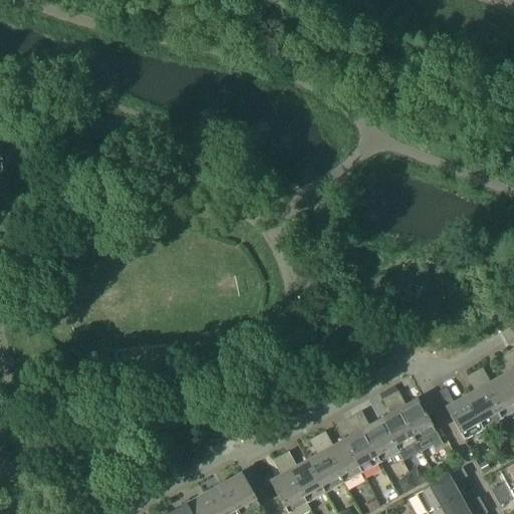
[(511,370),(500,375),(513,400),(513,357),(511,351),(503,356),(511,370)]
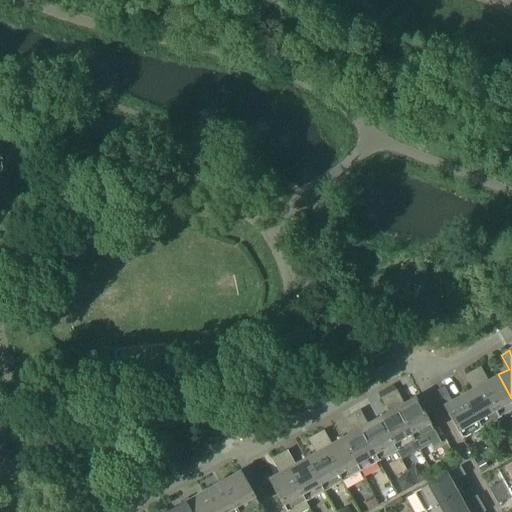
[(480,366),(472,371),(498,418),(511,410),(511,398),(498,374),(488,380),(480,366)]
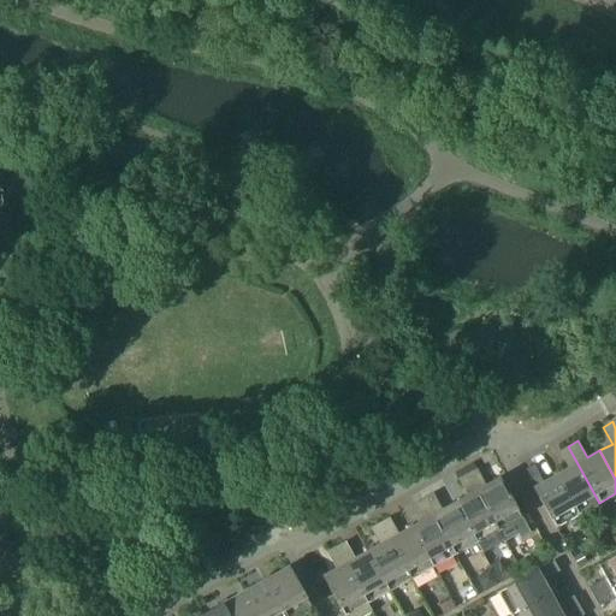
[(568,468),(556,475),(578,515),(599,503),(568,446),(560,451),(568,468)]
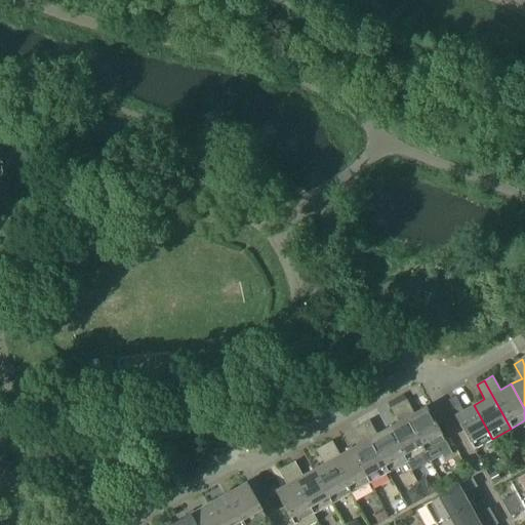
[(492,439),(474,405),(463,411),(455,396),(446,401),(473,449),(492,439)]
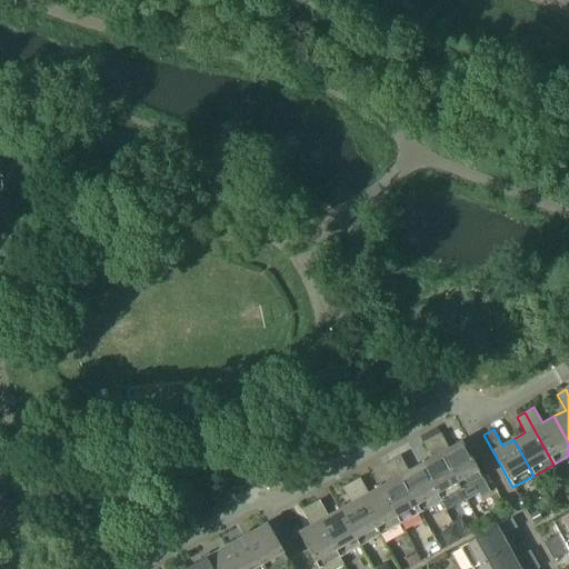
[(440,432),(431,438),(460,489),(465,497),(478,489),(480,495),(489,490),(461,441),(449,449),(440,432)]
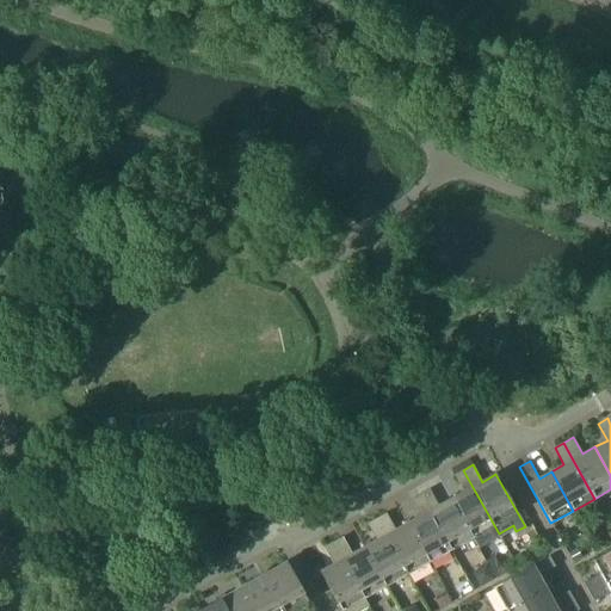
[(464,492),(451,499),(473,537),(494,525),(463,470),(455,475),(464,492)]
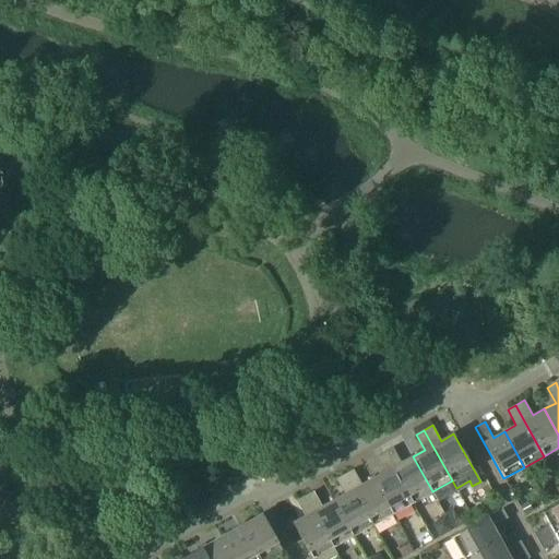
[(393,448),(384,452),(413,503),(432,491),(413,456),(402,463),(393,448)]
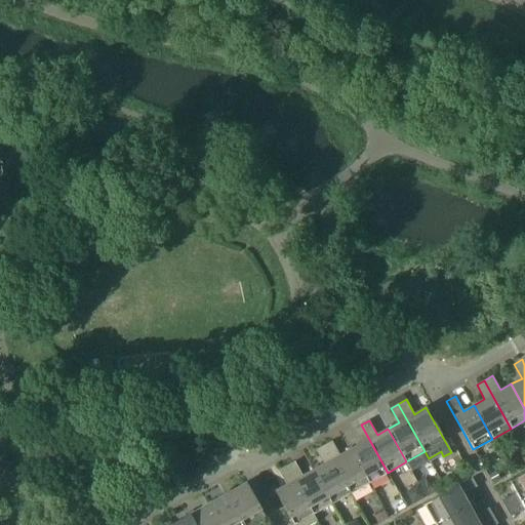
[(361,443),(351,449),(369,483),(388,473),(361,425),(353,429),(361,443)]
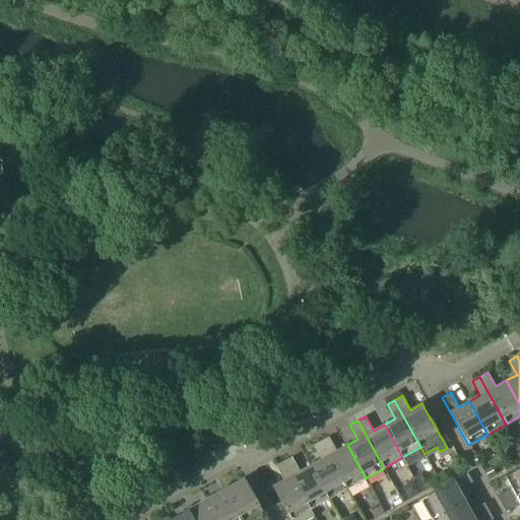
[(328,437),(321,441),(347,489),(366,478),(347,445),(336,451),(328,437)]
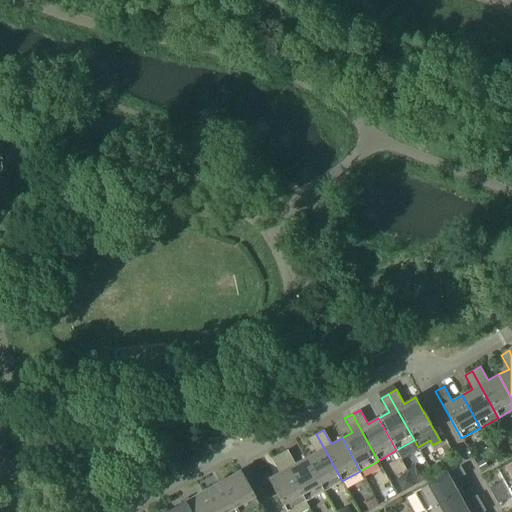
[(316,452),(305,458),(323,491),(342,481),(316,434),(308,438),(316,452)]
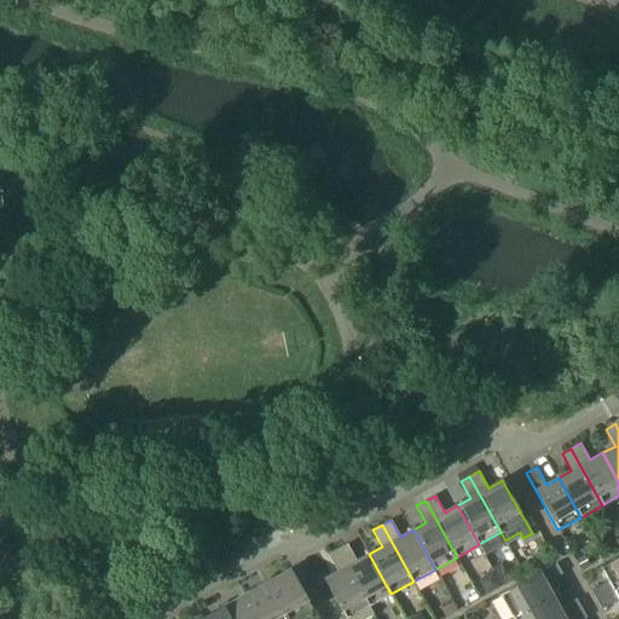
[(347,544),(337,549),(369,606),(391,594),(369,554),(357,561),(347,544)]
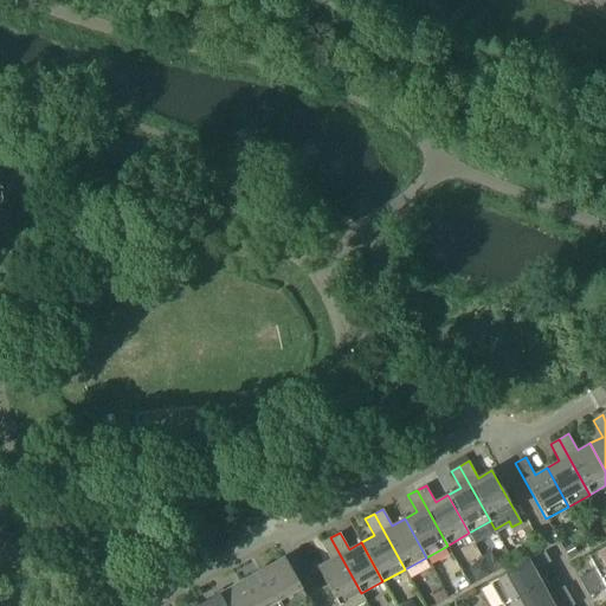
[(361,593),(330,537),(322,543),(330,560),(317,567),(339,605),(358,605),(366,601),(361,593)]
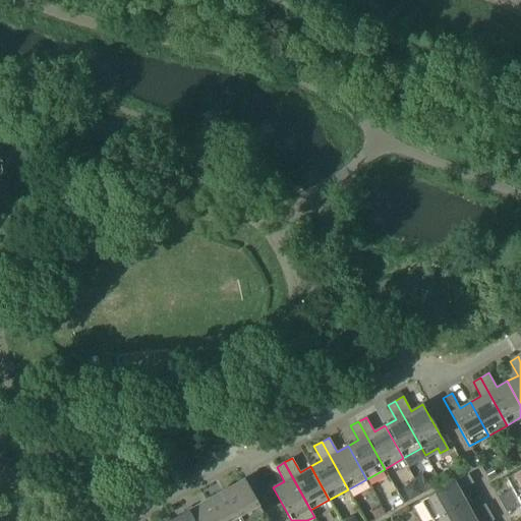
[(493,467),(484,471),(488,479),(497,475),(493,467)]
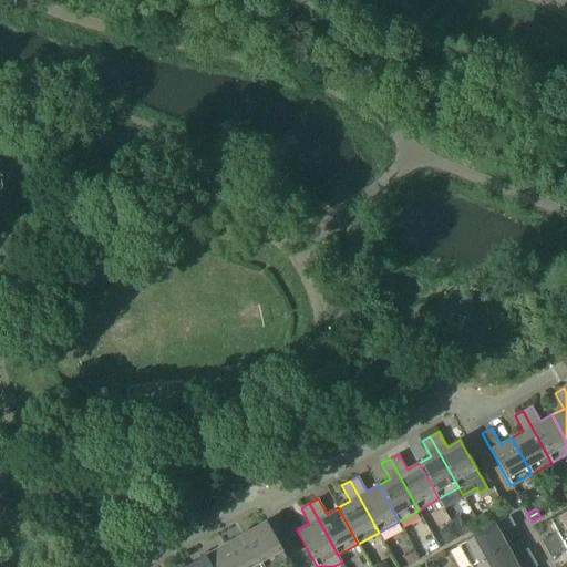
[(542,540),(546,549),(566,537),(566,509),(550,519),(557,532),(542,540)]
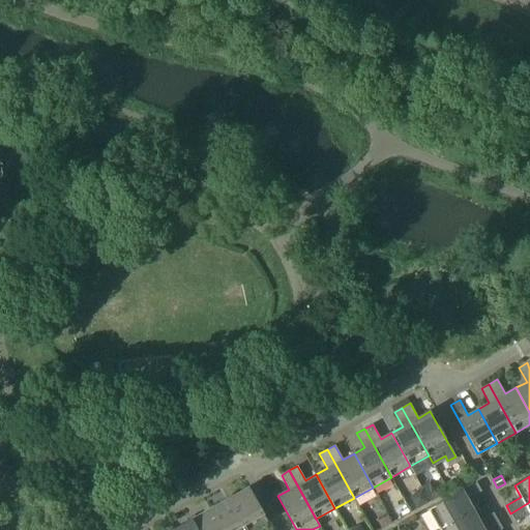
[(429,509),(439,529),(473,509),(467,499),(481,491),(476,482),(429,509)]
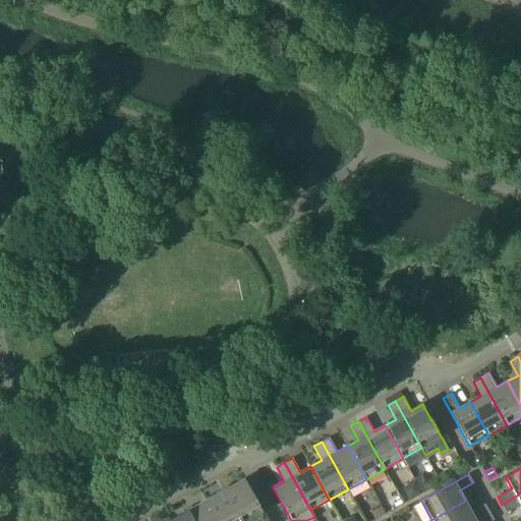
[(423,493),(430,488),(422,475),(415,479),(423,493)]
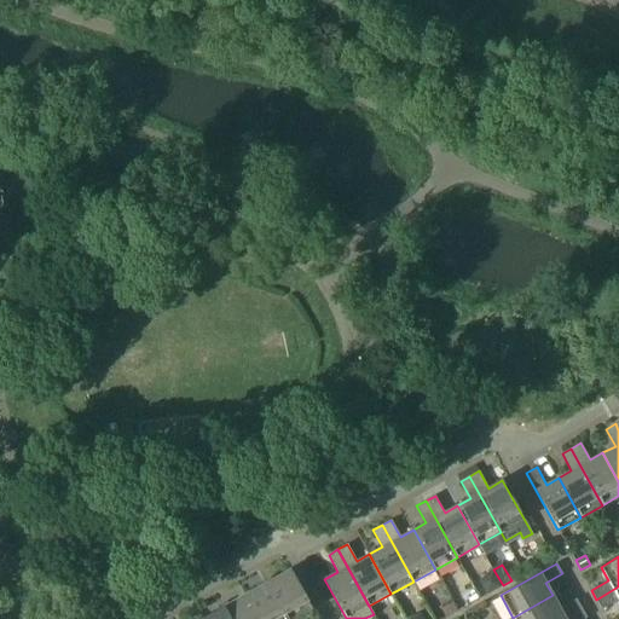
[(290,570),(267,582),(288,618),(293,618),(312,608),(290,570)]
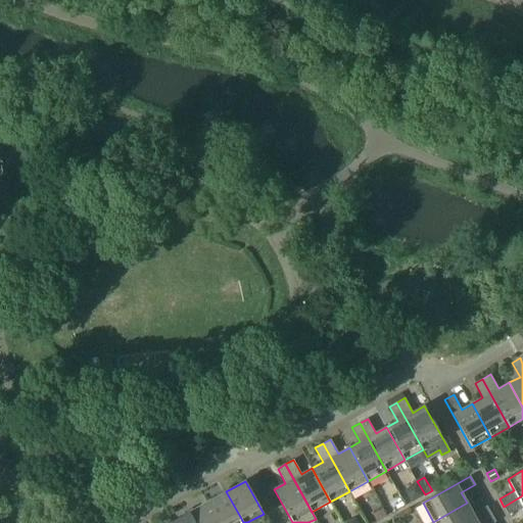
[(409,488),(408,493),(412,501),(423,494),(417,483),(409,488)]
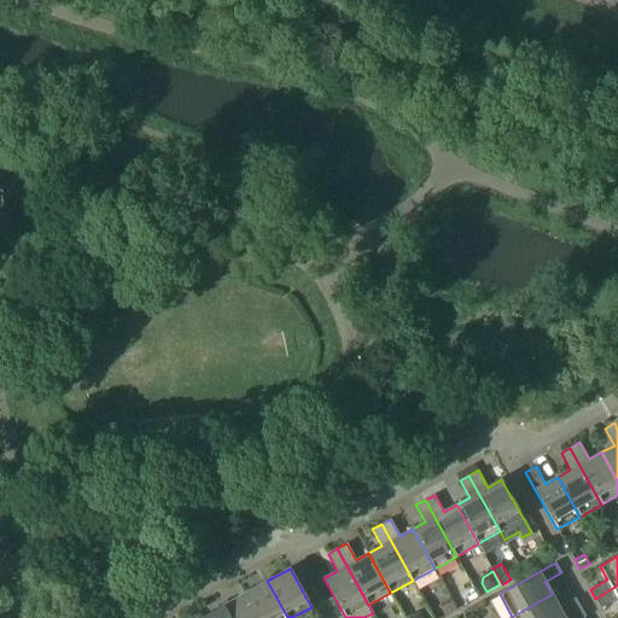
[(287,617),(267,581),(245,593),(258,617),(287,617)]
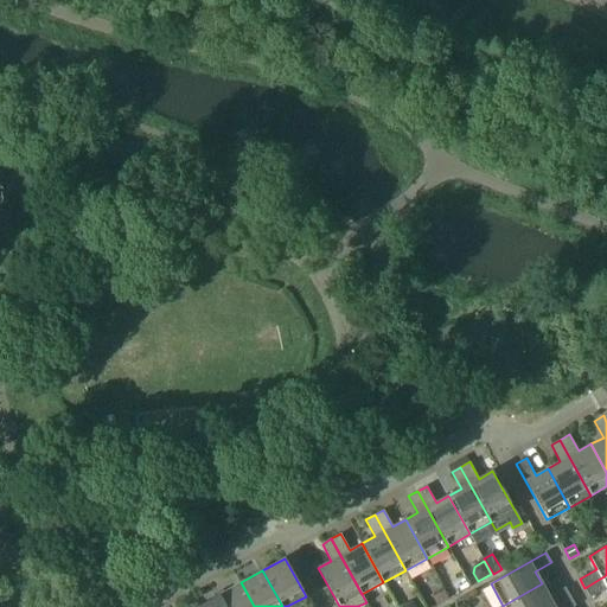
[(606,588),(606,575),(585,588),(590,598),(606,588)]
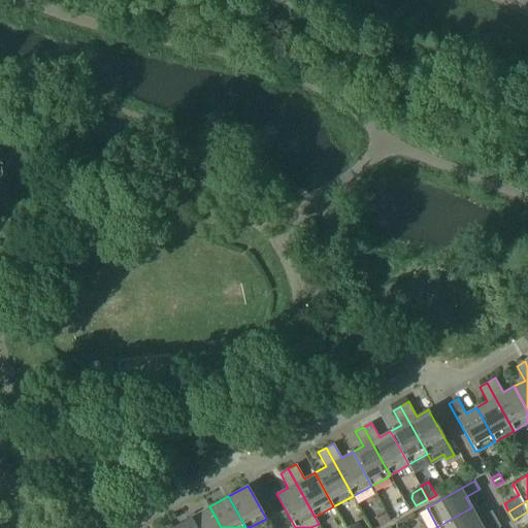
[(221,527),(209,506),(191,517),(196,527),(221,527)]
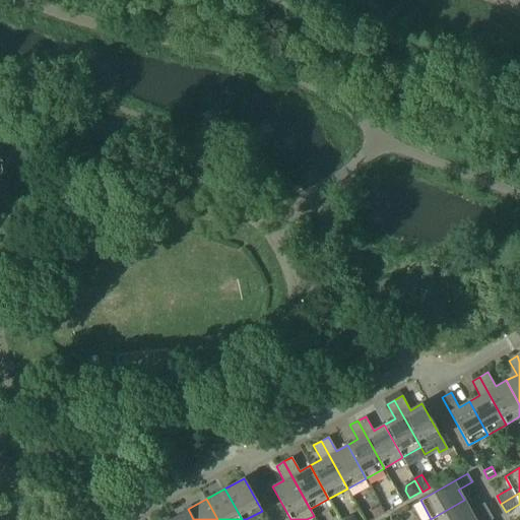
[(431,519),(471,519),(489,511),(484,503),(470,511),(464,500),(431,519)]
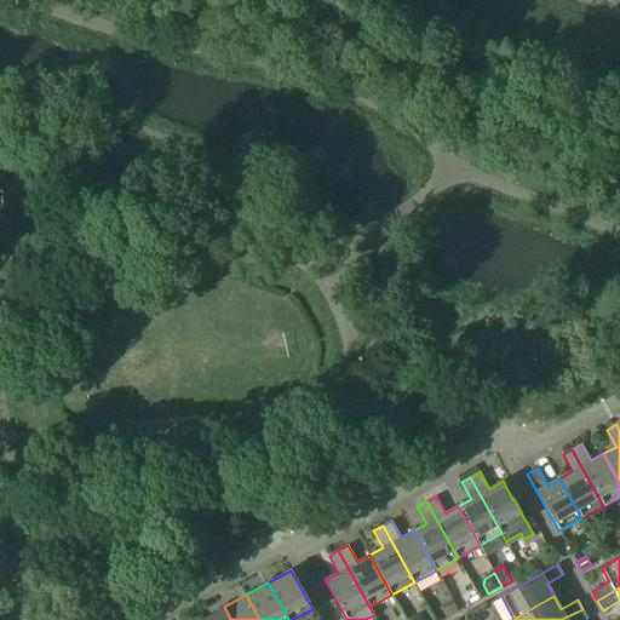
[(453,603),(445,607),(448,615),(458,612),(453,603)]
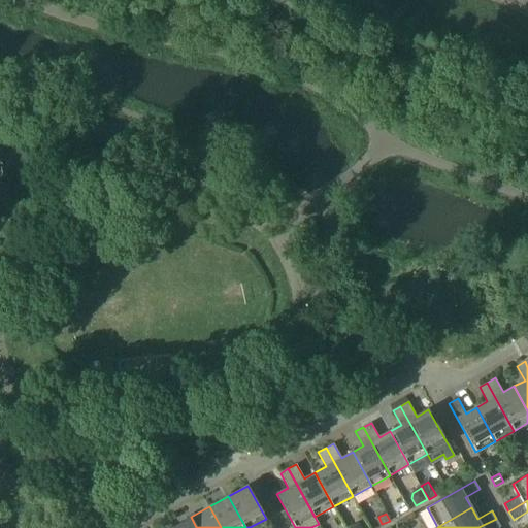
[(196,527),(191,517),(171,527),(196,527)]
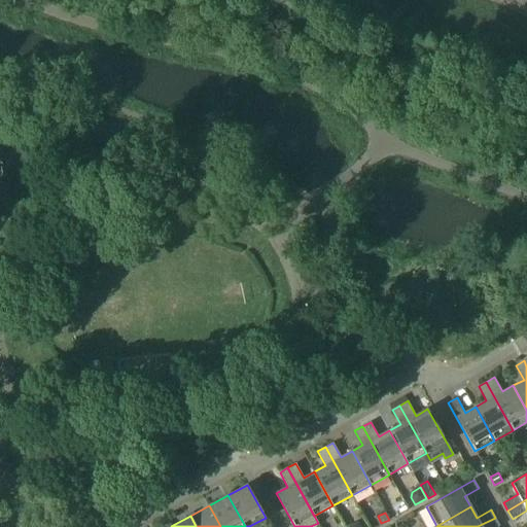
[(478,526),(496,526),(499,526),(495,518),(478,526)]
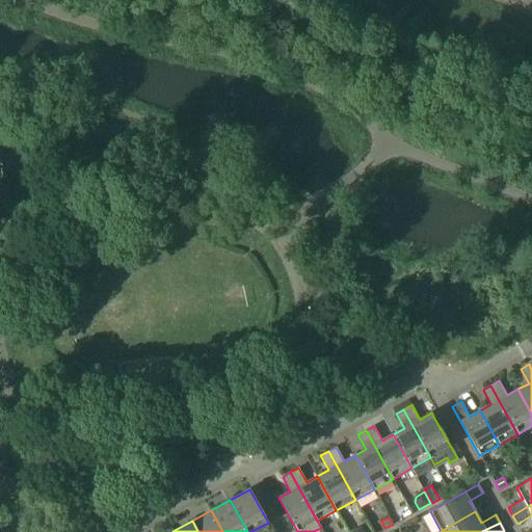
All buildings are outlined.
